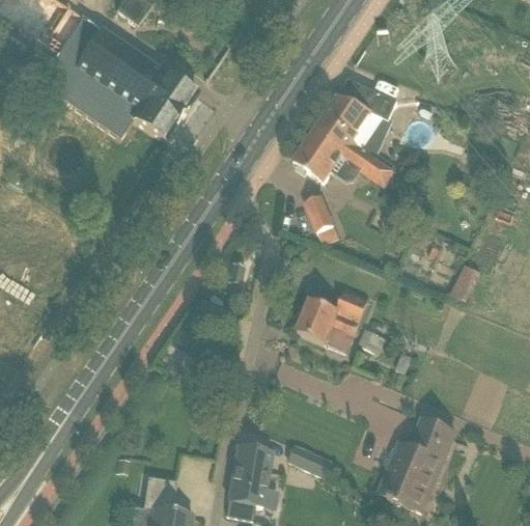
[(124,0),(117,10),(138,26),(157,0),(124,0)]
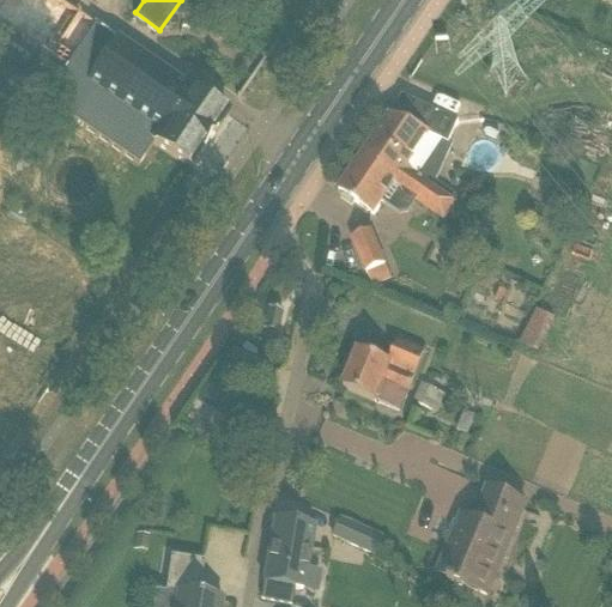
[(193,164),(230,110),(119,35),(120,35),(96,18),(71,56),(71,58),(67,62),(162,127),(153,138),(193,164)]
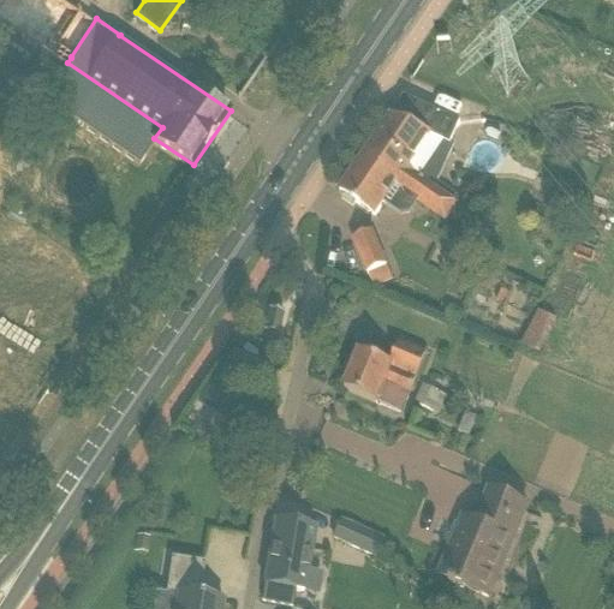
[(393,111),(364,153),(382,163),(381,165),(400,175),(407,163),(409,165),(421,148),(431,154),(445,133),(435,129),(442,108),(404,91),(394,112),(393,111)]
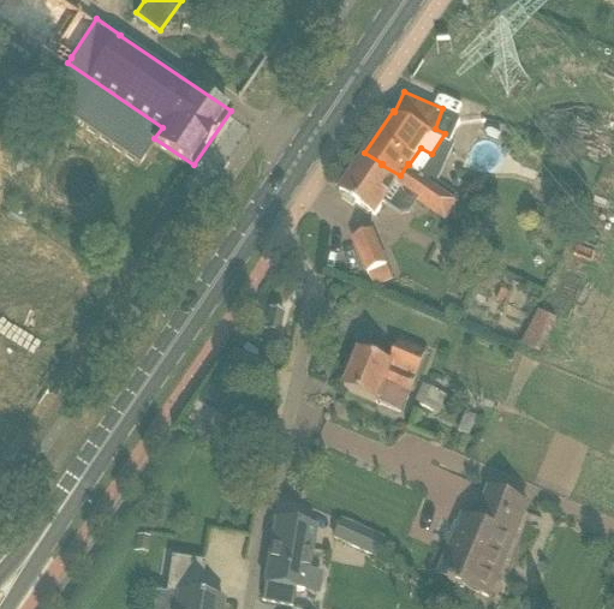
[(382,163),(364,153),(341,186),(346,190),(344,193),(355,201),(357,197),(377,210),(385,198),(403,210),(403,212),(412,209),(412,208),(422,195),(431,179),(409,165),(407,163),(400,175),(381,165),(382,163)]
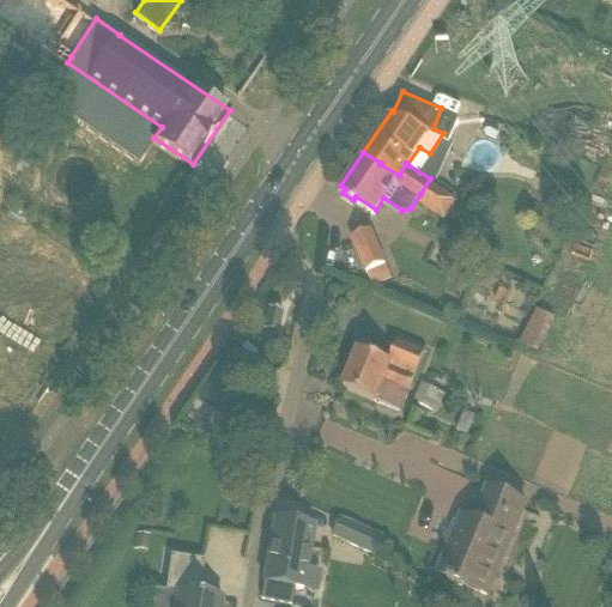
[(589,159),(583,171),(594,176),(599,164),(589,159)]
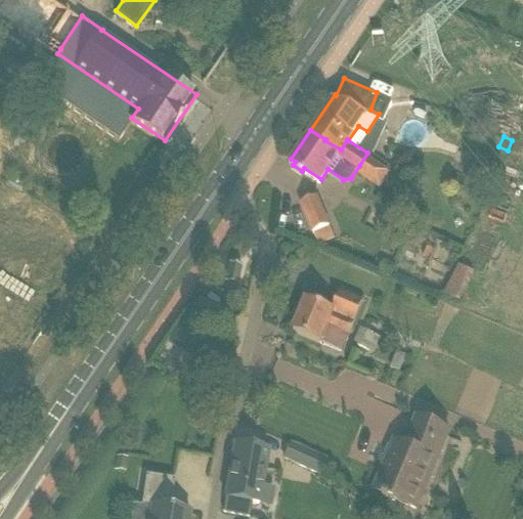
[(302,201),(314,228),(329,221),(316,195),(302,201)]
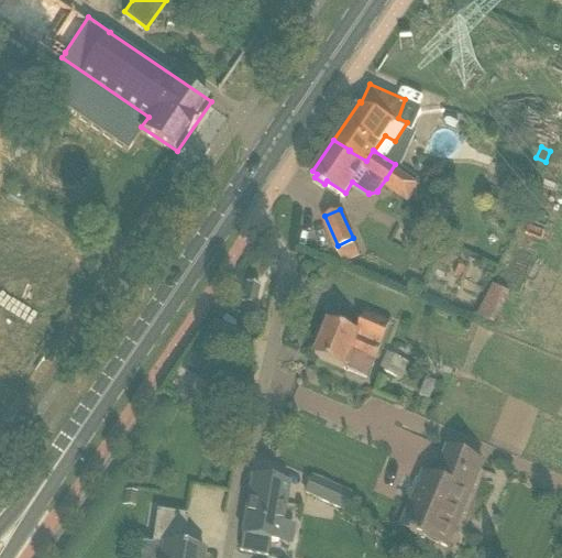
[(242,299),(256,303),(261,282),(248,279),(242,299)]
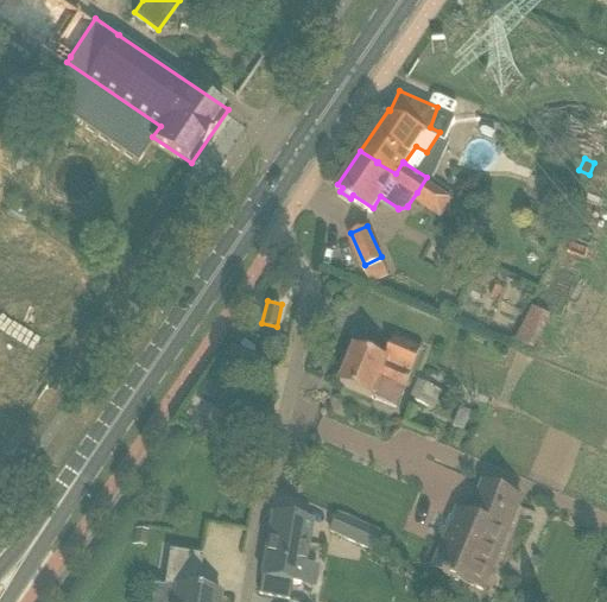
[(520,336),(536,341),(548,308),(532,302),(520,336)]
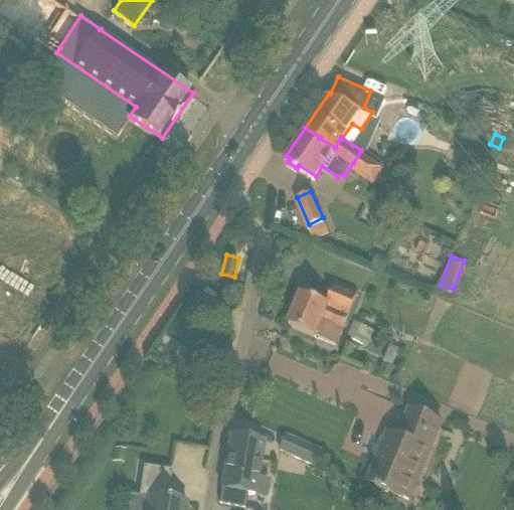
[(335,282),(327,302),(303,292),(290,323),(337,342),(358,291),(335,282)]
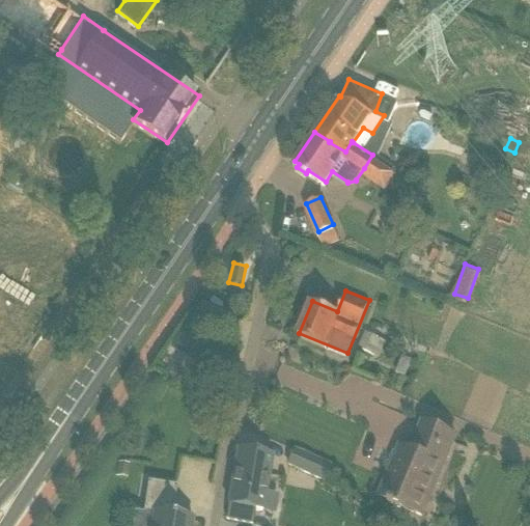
[(366,328),(360,343),(382,353),(384,347),(391,350),(395,340),(366,328)]
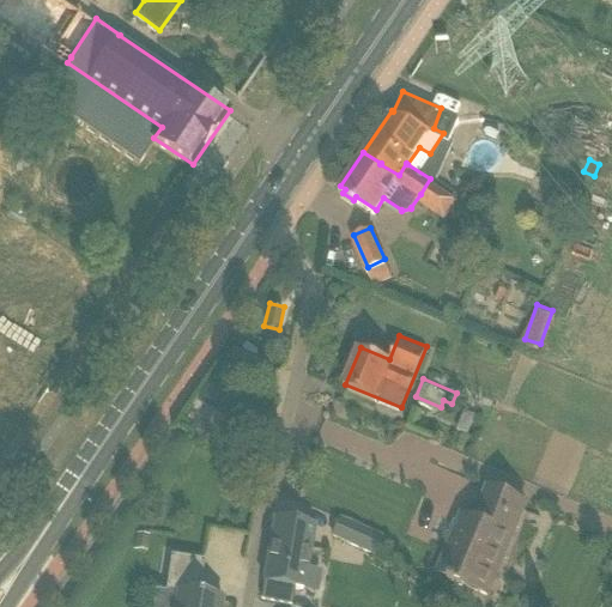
[(456,576),(489,589),(527,499),(489,484),(476,517),(464,513),(459,521),(454,519),(449,530),(454,532),(440,570),(449,574),(448,576),(455,580),(456,576)]
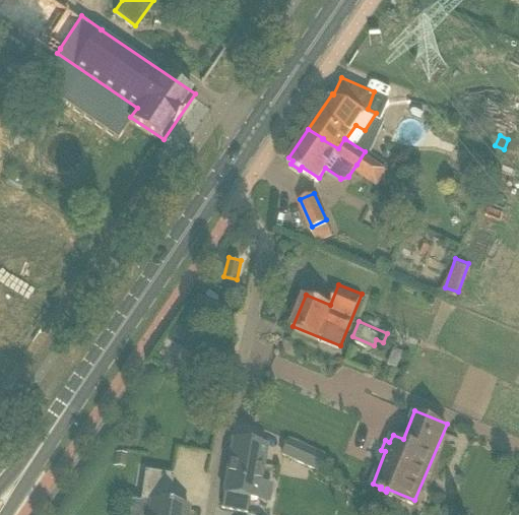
[(325,451),(289,436),(282,452),(318,467),(325,451)]
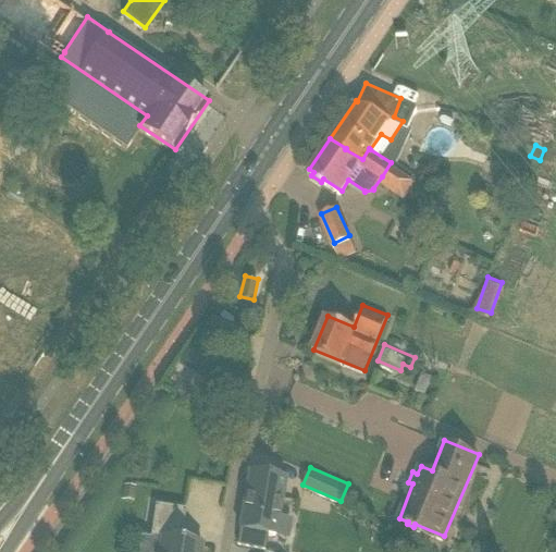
[(250,469),(238,540),(264,543),(267,528),(275,529),(286,476),(250,469)]
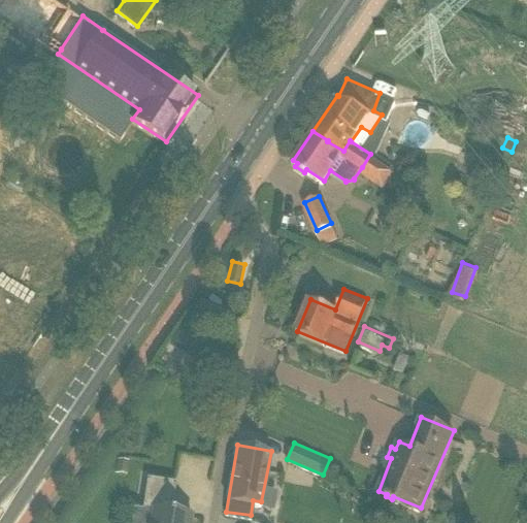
[(190,522),(193,512),(172,509),(176,479),(149,475),(143,505),(154,508),(151,522),(190,522)]
